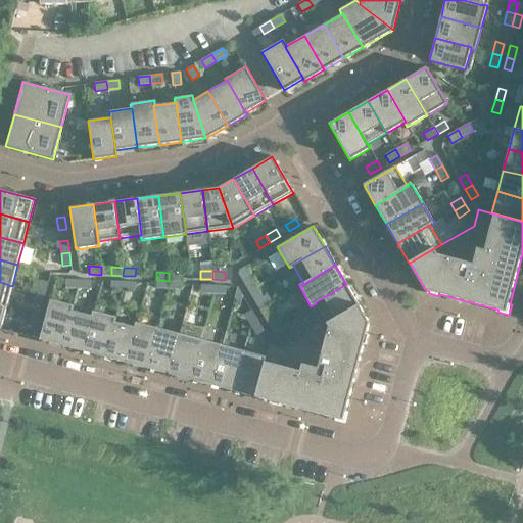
[(169,281),(181,281),(181,273),(169,273),(169,281)]
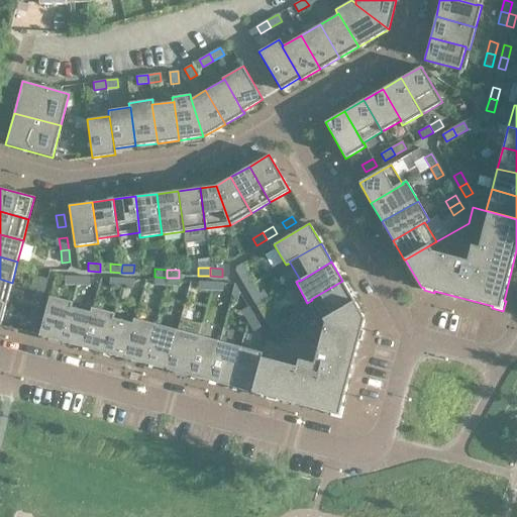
[(239,277),(245,287),(252,283),(246,273),(239,277)]
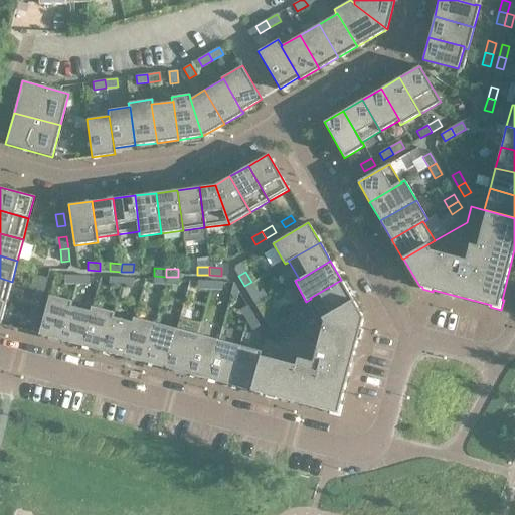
[(63,283),(75,284),(75,276),(63,275),(63,283)]
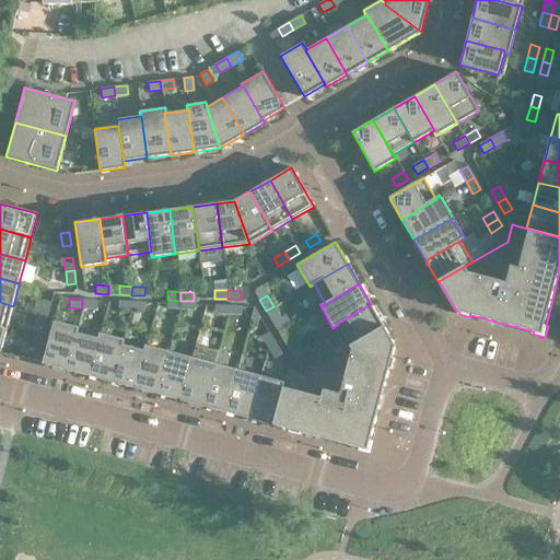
[(82,308),(95,308),(95,300),(82,300),(82,308)]
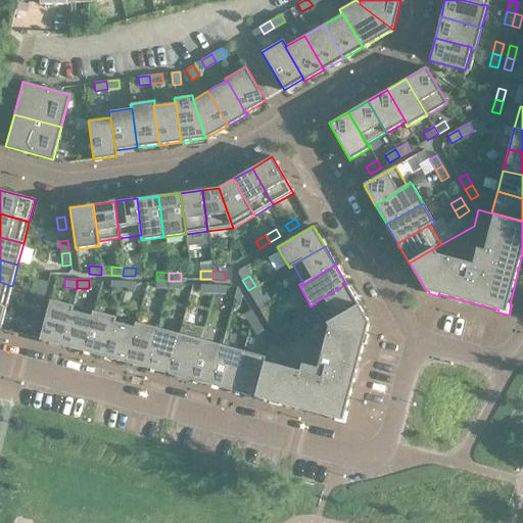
[(155,288),(168,289),(169,281),(156,280),(155,288)]
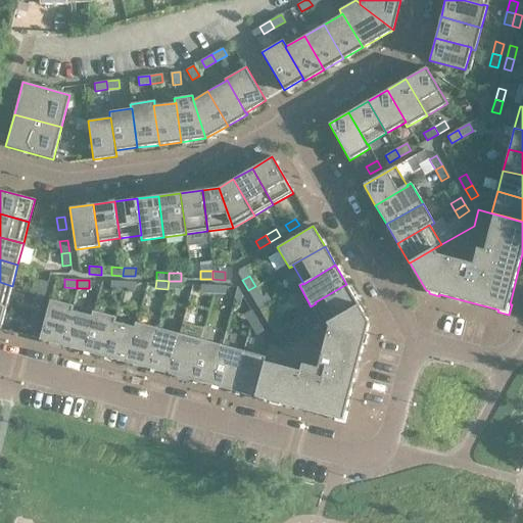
[(36,292),(44,294),(47,283),(39,281),(36,292)]
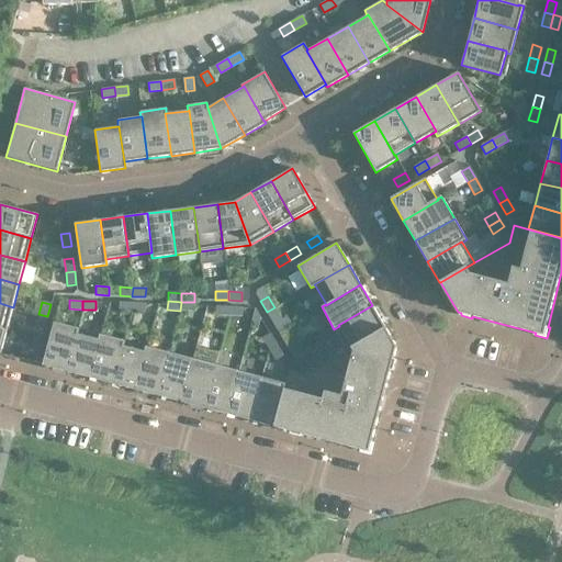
[(119,302),(117,311),(131,312),(131,303),(119,302)]
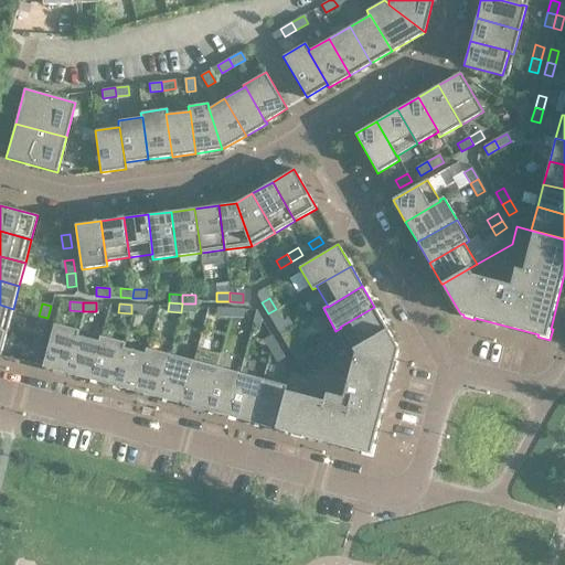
[(182,304),(181,312),(194,312),(195,304),(182,304)]
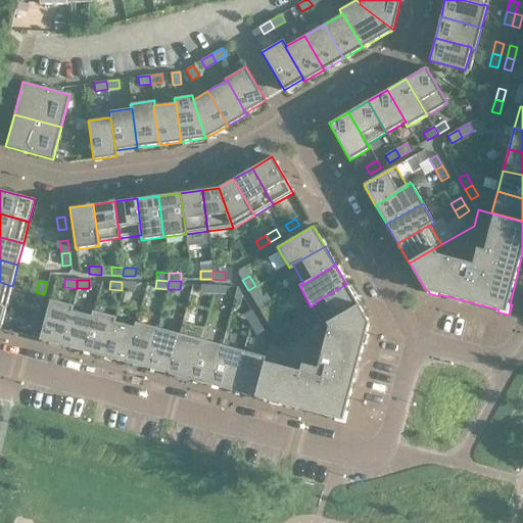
[(0,305),(6,307),(12,286),(0,282),(0,305)]
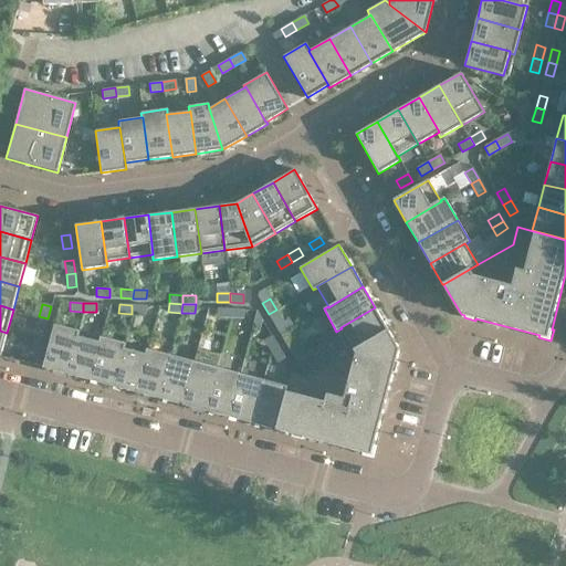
[(132,314),(145,314),(145,305),(132,305),(132,314)]
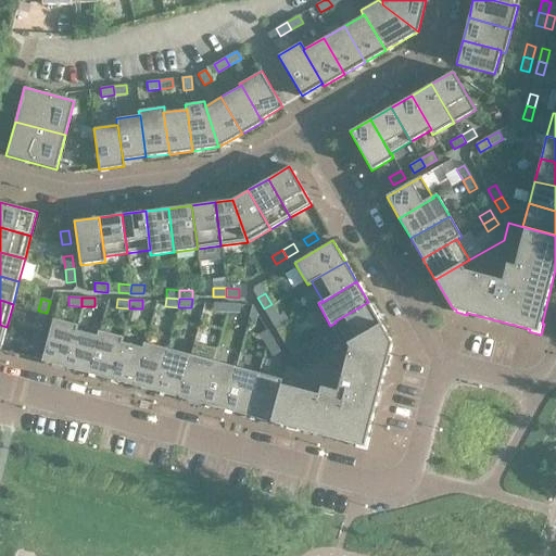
[(336,323),(346,343),(381,324),(368,302),(335,321),(336,323)]
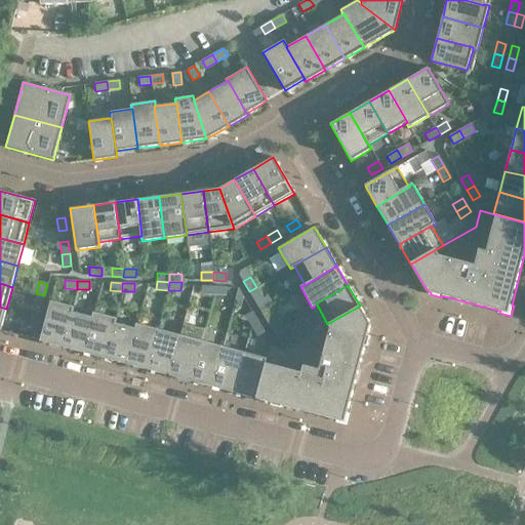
[(201,286),(201,294),(213,294),(213,286),(201,286)]
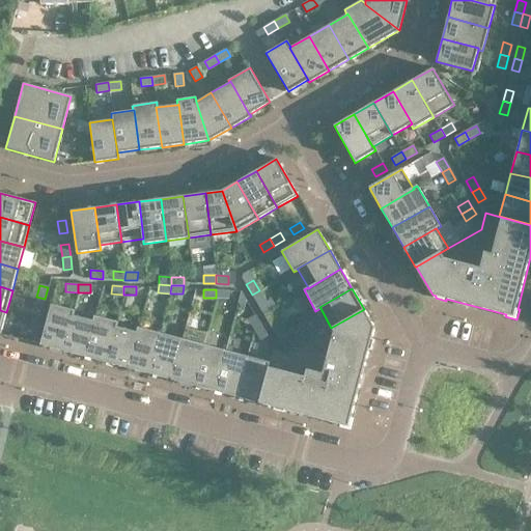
[(216,289),(216,298),(228,299),(228,290),(216,289)]
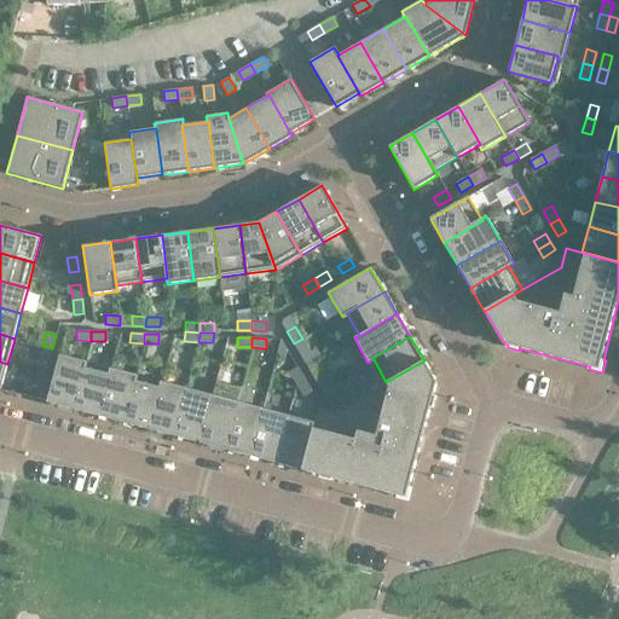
[(294,343),(301,357),(310,352),(302,339),(294,343)]
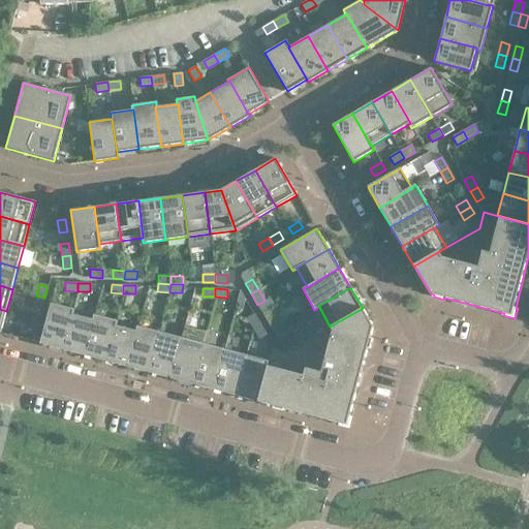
[(33,308),(41,310),(44,298),(36,296),(33,308)]
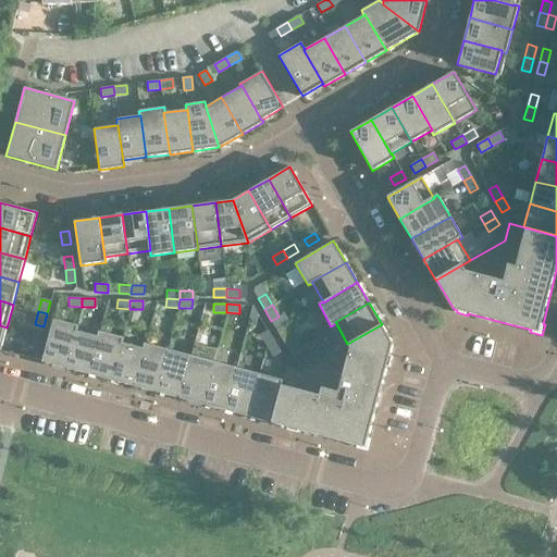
[(53,319),(41,362),(52,364),(51,368),(62,370),(63,368),(65,369),(76,325),(53,319)]
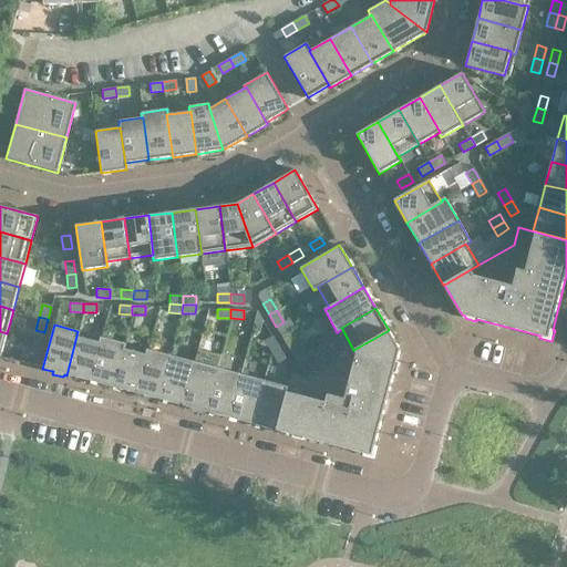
[(306,430),(303,435),(302,437),(362,453),(363,452),(362,451),(364,443),(372,444),(372,445),(374,445),(393,372),(391,372),(385,371),(388,359),(394,361),(397,362),(400,349),(389,330),(353,350),(356,353),(343,400),(329,395),(327,402),(286,391),(276,431),(292,435),(292,433),(294,426),(306,430)]
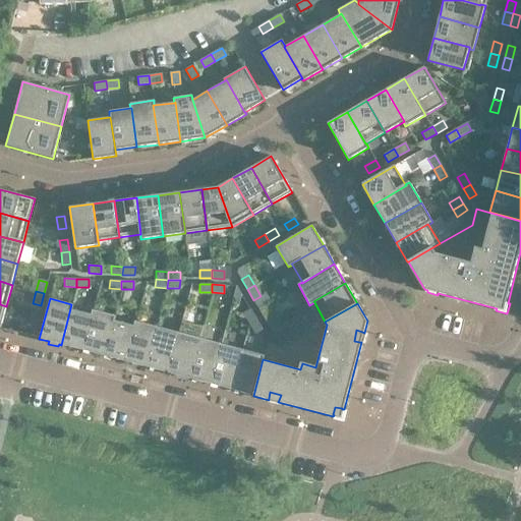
[(71,304),(61,345),(82,350),(93,310),(71,304)]
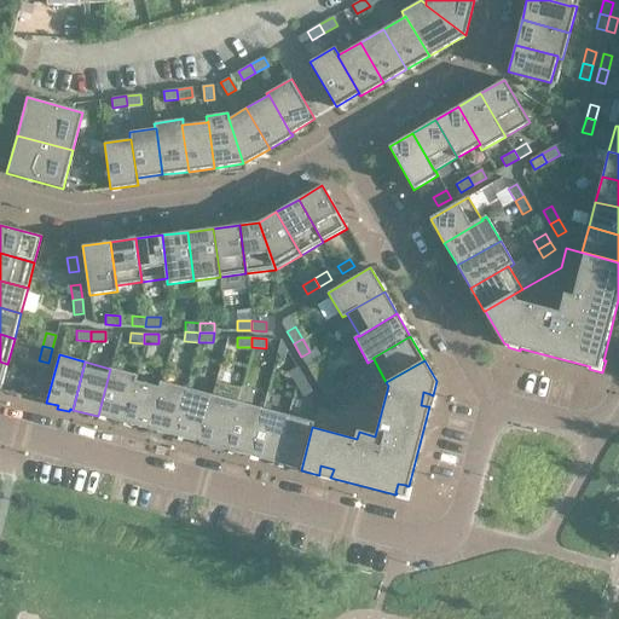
[(288,371),(295,383),(304,379),(296,366),(288,371)]
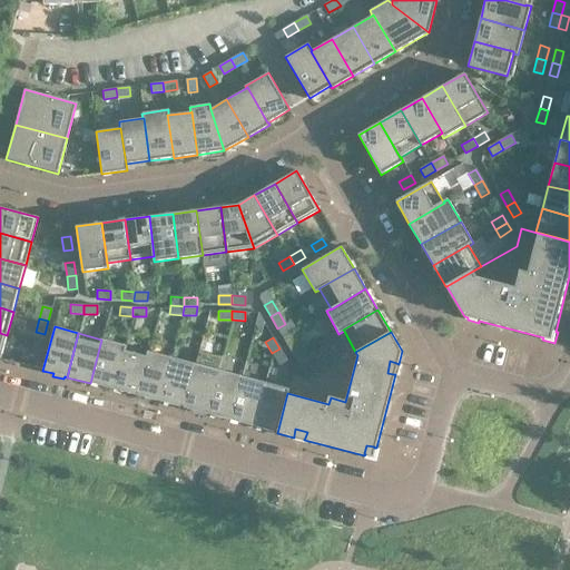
[(101,340),(90,383),(114,390),(124,351),(125,351),(126,345),(101,340)]
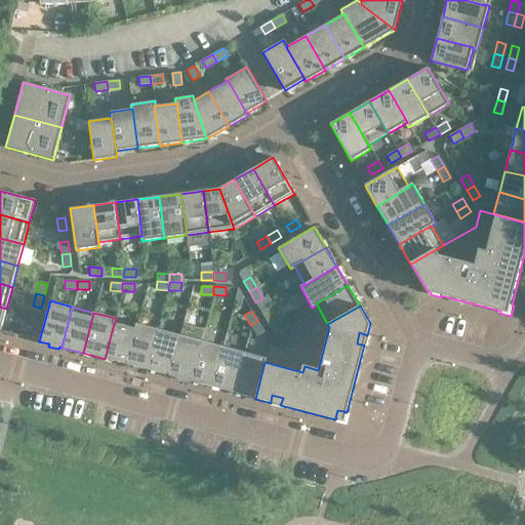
[(28,327),(35,329),(38,317),(31,315),(28,327)]
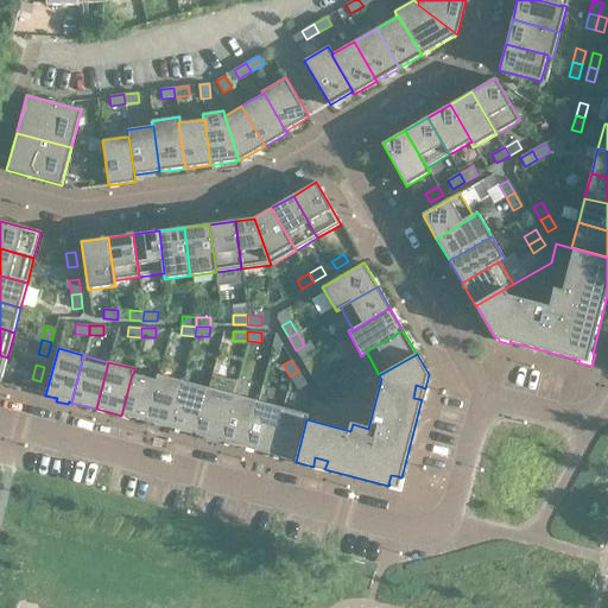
[(306,369),(314,382),(322,378),(315,365),(306,369)]
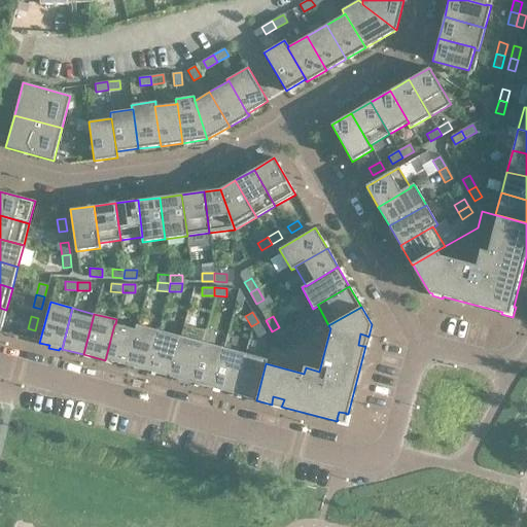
[(251,326),(257,338),(265,334),(258,322),(251,326)]
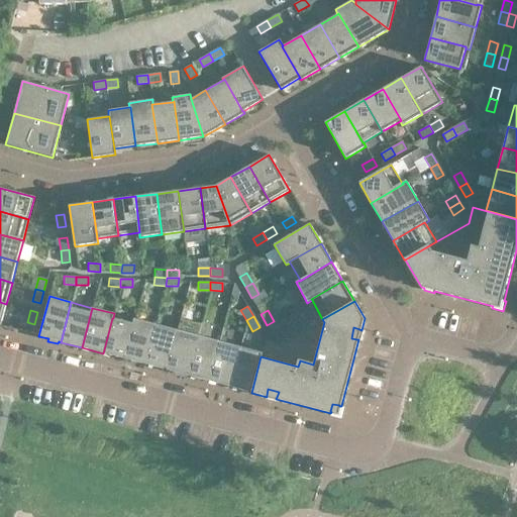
[(112,318),(103,353),(124,358),(133,323),(132,323),(113,318),(112,318)]
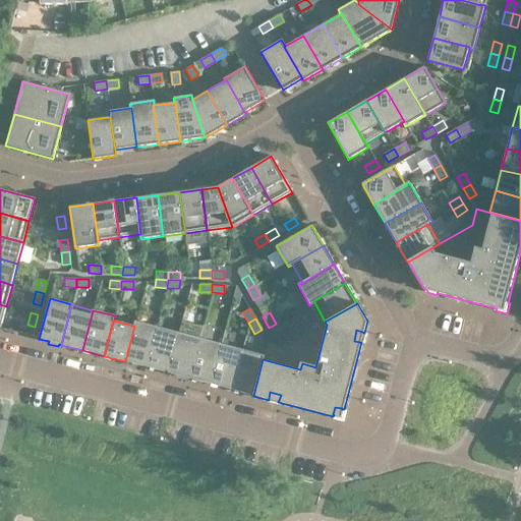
[(134,326),(125,361),(146,367),(157,327),(134,321),(133,326),(134,326)]
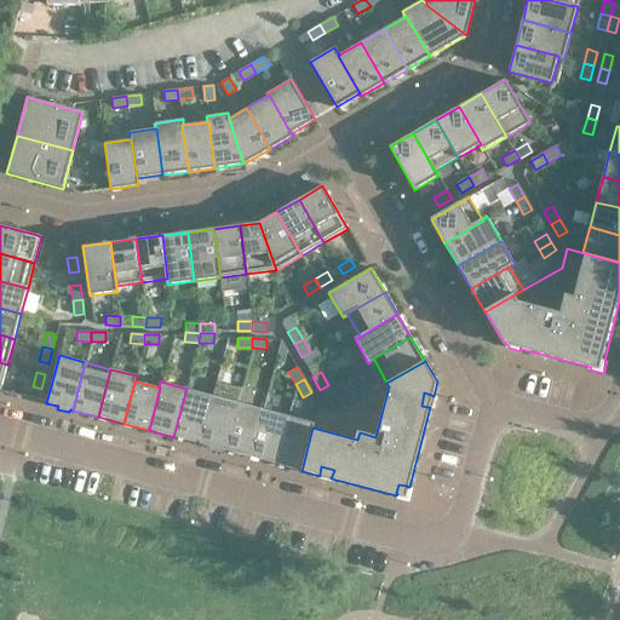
[(313,428),(357,440),(360,432),(375,437),(389,386),(386,383),(334,412),(317,408),(314,423),(313,428)]
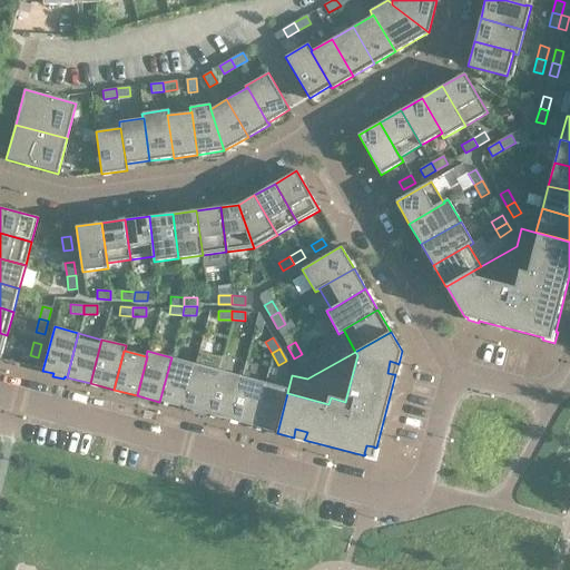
[(294,359),(301,370),(308,365),(302,354),(294,359)]
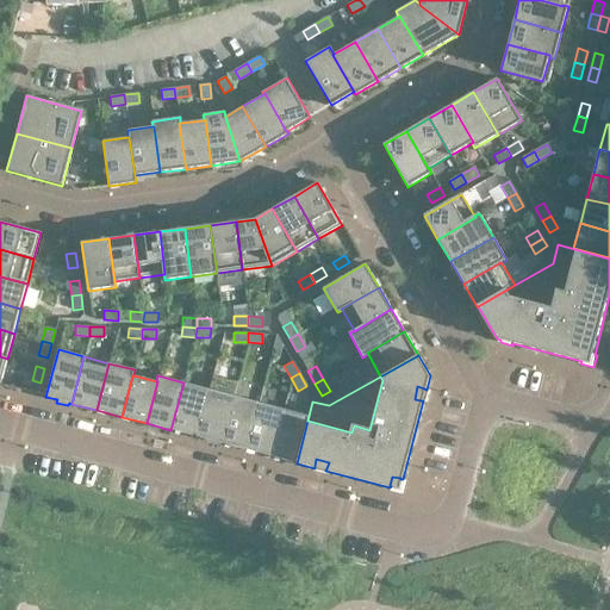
[(184,383),(170,430),(195,436),(209,390),(184,383)]
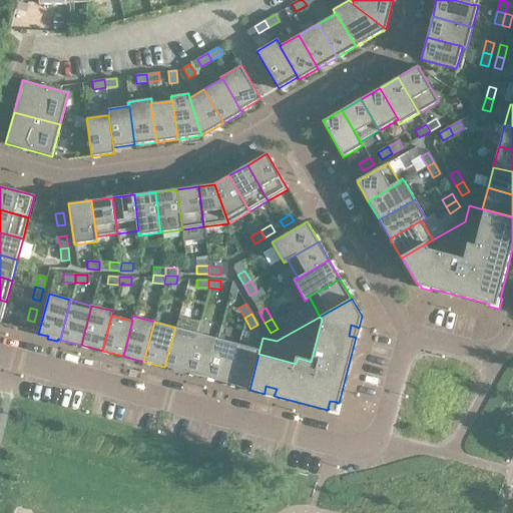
[(175,328),(164,367),(173,370),(172,372),(182,375),(183,372),(185,373),(196,333),(175,328)]
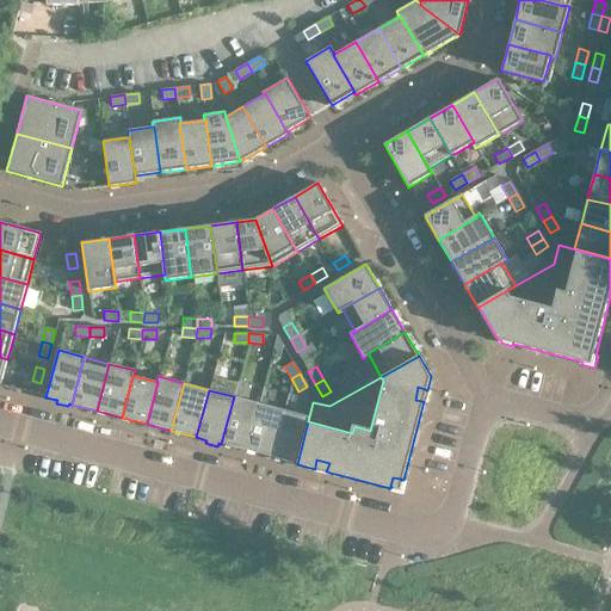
[(234,396),(221,444),(246,450),(257,408),(258,409),(260,403),(234,396)]
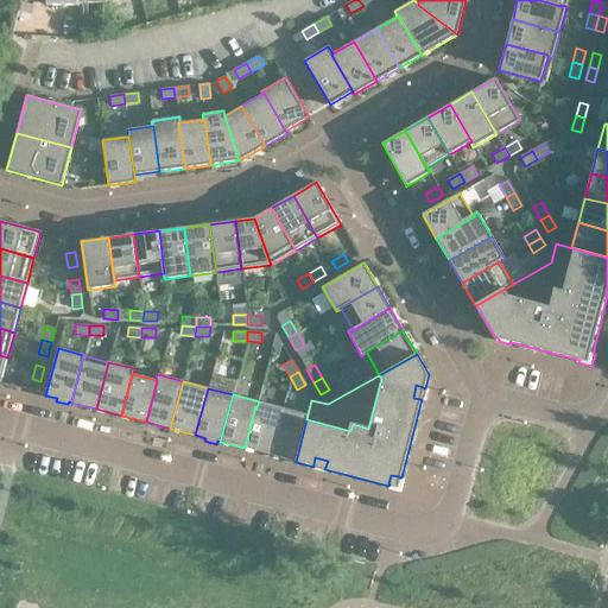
[(255,406),(245,448),(270,455),(280,413),(279,413),(257,407),(255,406)]
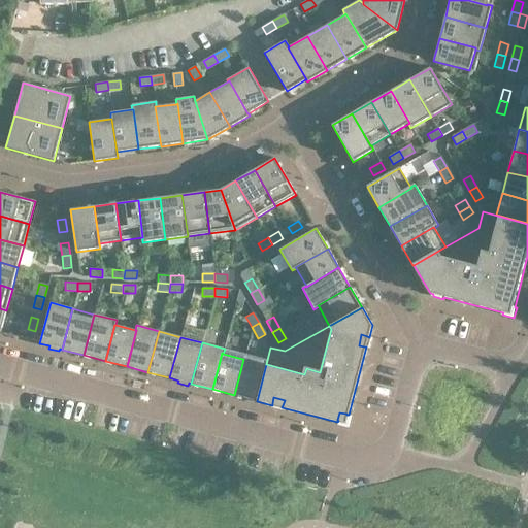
[(243,359),(234,395),(257,401),(266,364),(267,360),(243,354),(242,359),(243,359)]
